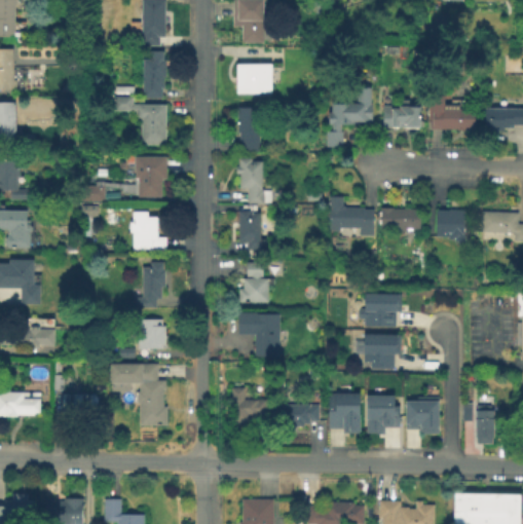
[(15,0),(15,37),(0,36),(0,0),(15,0)]
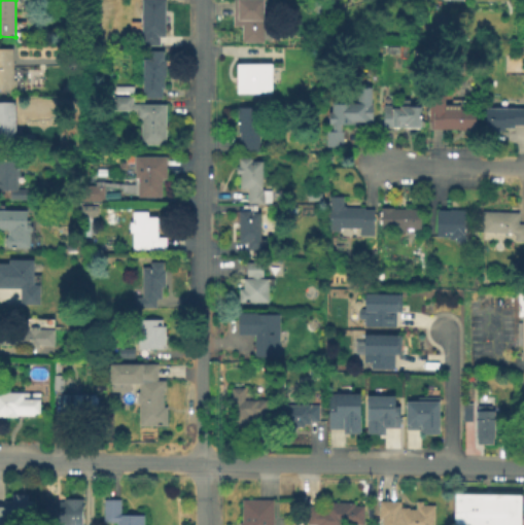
[(161,46),(142,45),(142,35),(132,35),(132,21),(142,22),(142,0),(166,0),(166,37),(161,37),(161,46)]
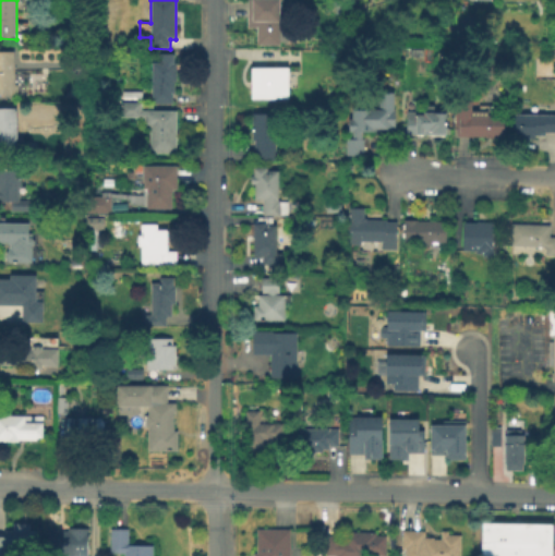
[(280,46),(257,46),(257,28),(248,28),(248,0),(280,0),(280,29),(289,29),(289,44),(280,44),(280,46)]
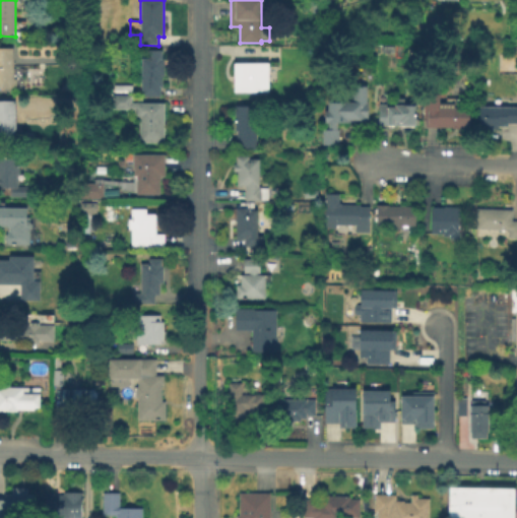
[(17,89),(0,89),(0,49),(13,49),(13,78),(17,78),(17,89)]
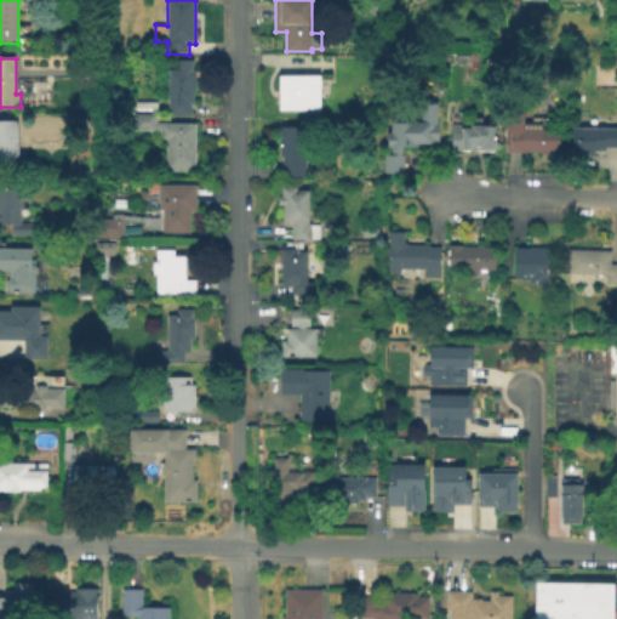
[(193,115),(170,115),(169,71),(178,71),(178,61),(194,60),(194,71),(199,69),(199,91),(195,91),(195,103),(193,104),(193,115)]
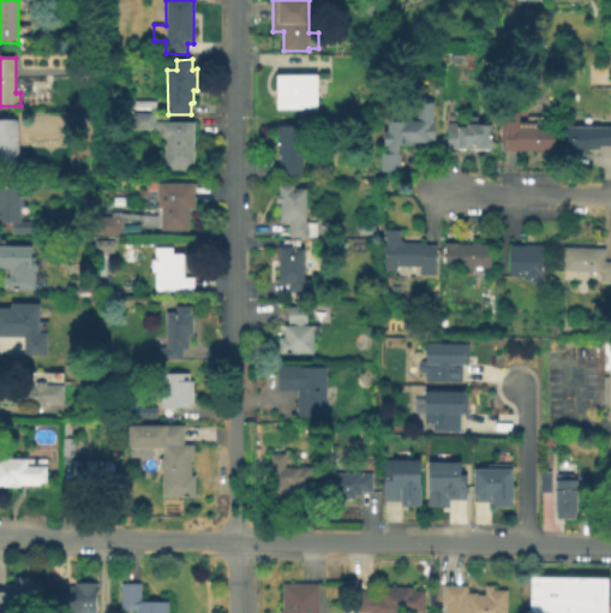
[(319,109),(277,109),(277,75),(318,75),(319,109)]
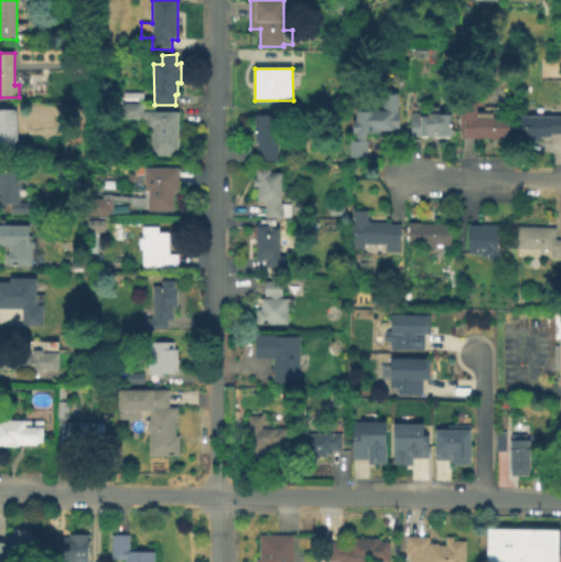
[(400,132),(365,133),(366,141),(368,141),(368,159),(351,159),(349,141),(357,141),(357,133),(353,134),(353,121),(356,120),(356,111),(384,110),(384,94),(400,94),(400,132)]
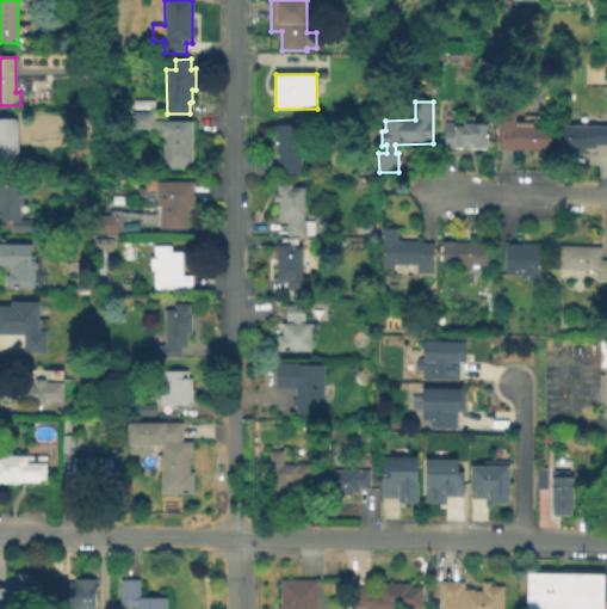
[(555,128),(553,153),(502,151),(505,112),(520,112),(520,123),(538,123),(537,128),(555,128)]
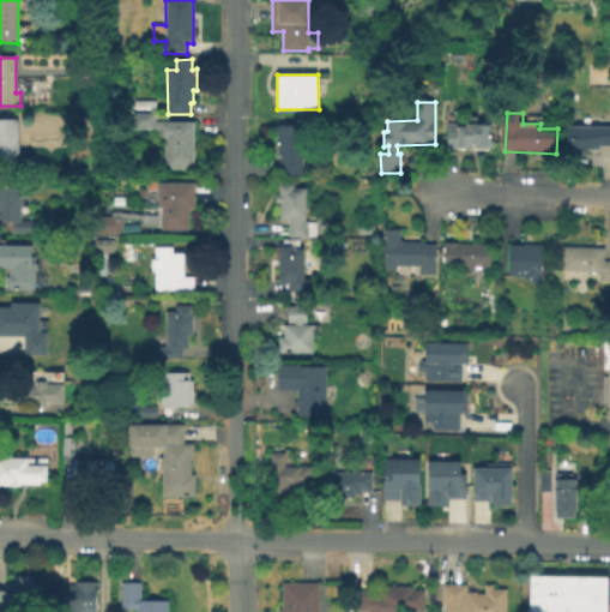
[(194,171),(165,171),(165,142),(159,142),(159,130),(131,130),(131,114),(157,114),(157,121),(194,123),(194,171)]
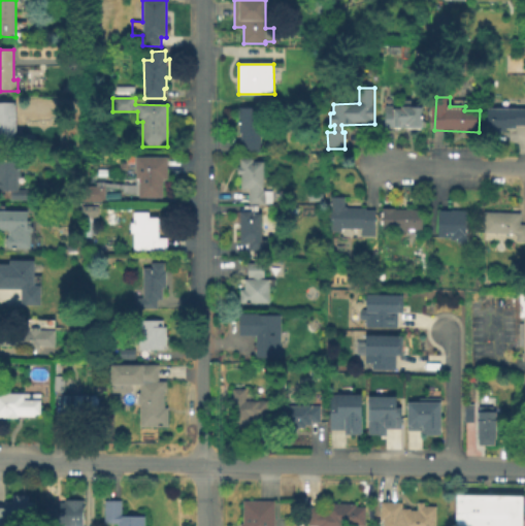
[(423,128),(386,129),(385,105),(396,105),(396,109),(402,109),(402,101),(413,101),(413,107),(423,107),(423,128)]
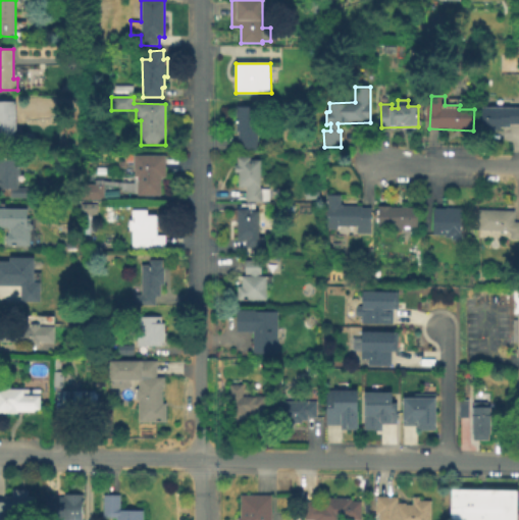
[(17,147),(0,147),(0,102),(17,102),(17,147)]
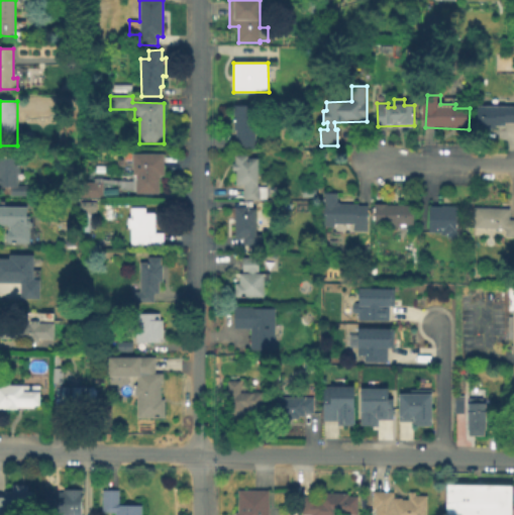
[(259,148),(237,148),(236,130),(232,131),(232,106),(258,105),(259,148)]
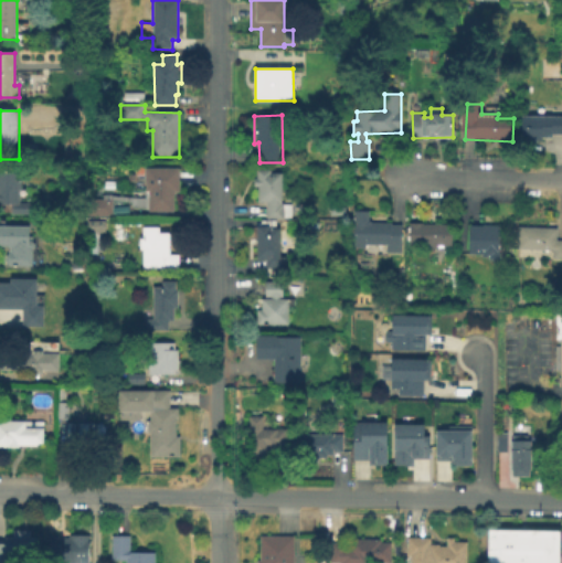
[(561,134),(552,134),(552,137),(542,137),(542,141),(522,141),(522,116),(561,116),(561,134)]
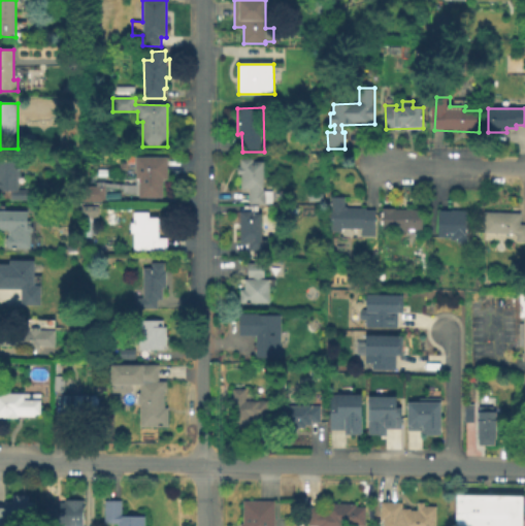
[(162,198),(139,198),(139,179),(136,179),(136,157),(168,157),(168,179),(162,179),(162,198)]
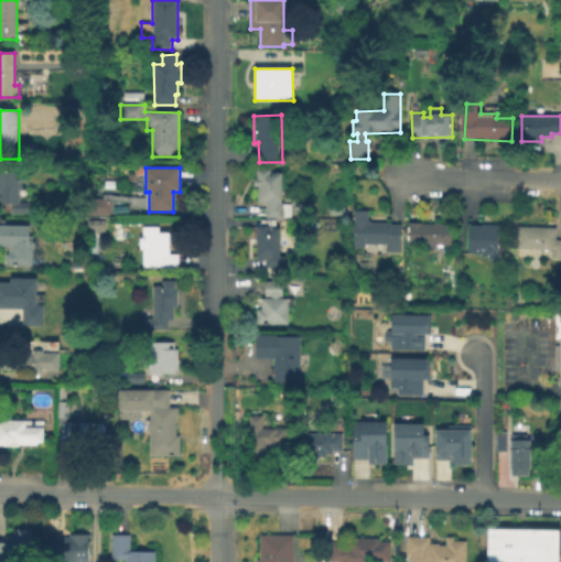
[(292,218),(266,218),(266,202),(258,202),(258,186),(252,186),(252,179),(256,179),(256,170),(270,170),(270,173),(282,172),(282,204),(292,204),(292,218)]
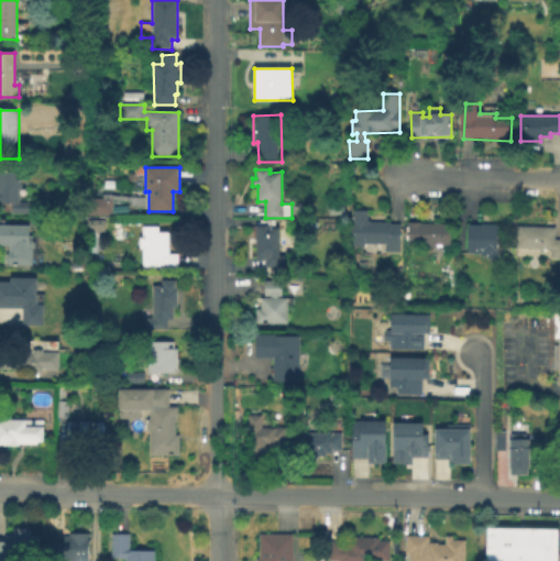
[(39,215),(10,215),(10,204),(0,204),(0,173),(20,173),(20,202),(39,202),(39,215)]
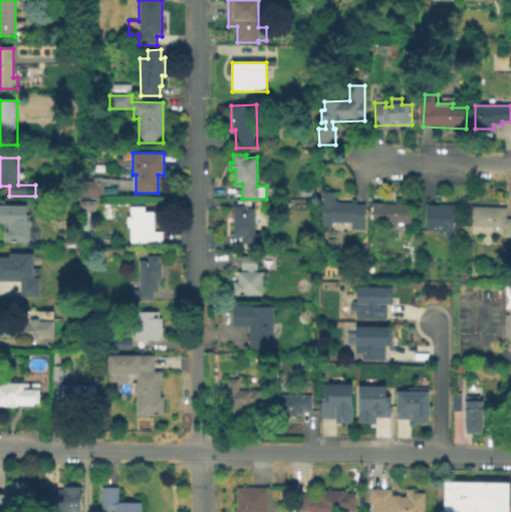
[(103,182),(103,197),(79,197),(79,182),(103,182)]
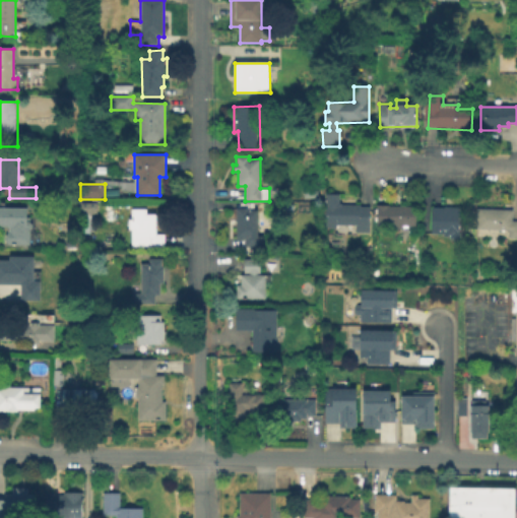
[(372,233),(356,234),(356,224),(337,225),(337,229),(325,229),(324,194),(339,194),(340,204),(362,204),(362,207),(371,207),(372,233)]
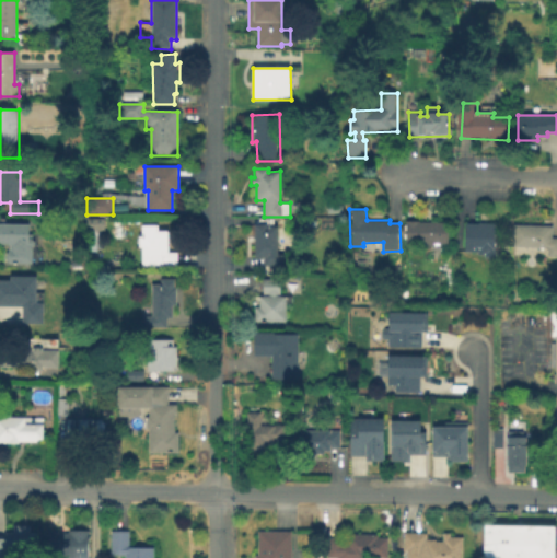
[(106,219),(106,230),(88,230),(88,219),(106,219)]
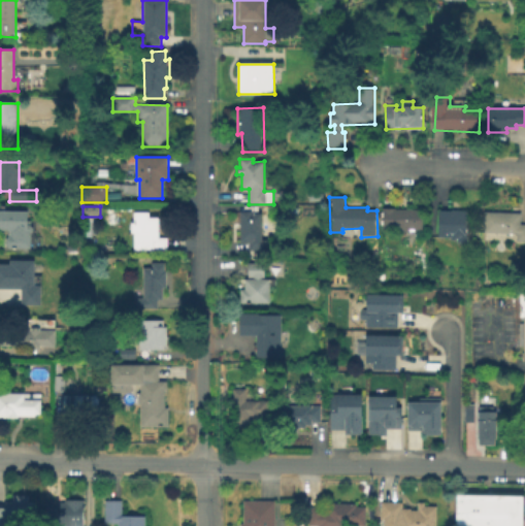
[(422,230),(406,230),(406,233),(396,233),(396,228),(383,228),(384,208),(423,209),(422,230)]
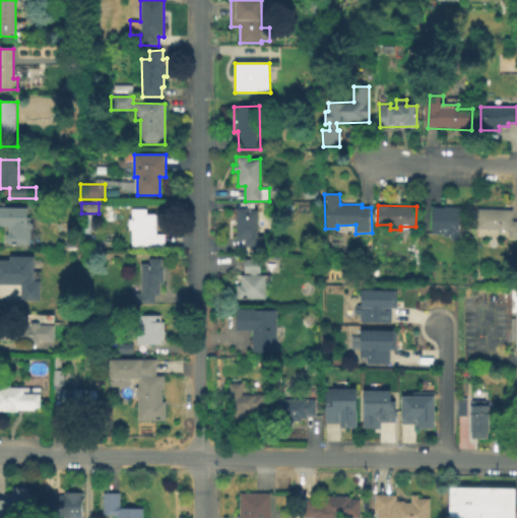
[(460,240),(450,240),(450,237),(443,237),(443,234),(431,234),(431,207),(461,207),(460,240)]
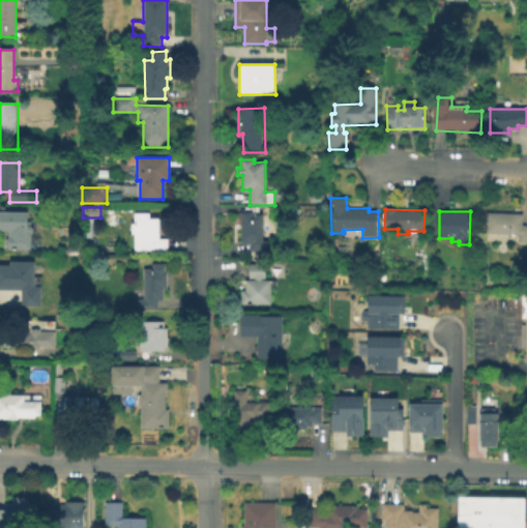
[(31,251),(5,251),(6,232),(0,232),(0,212),(28,212),(28,228),(31,228),(31,251)]
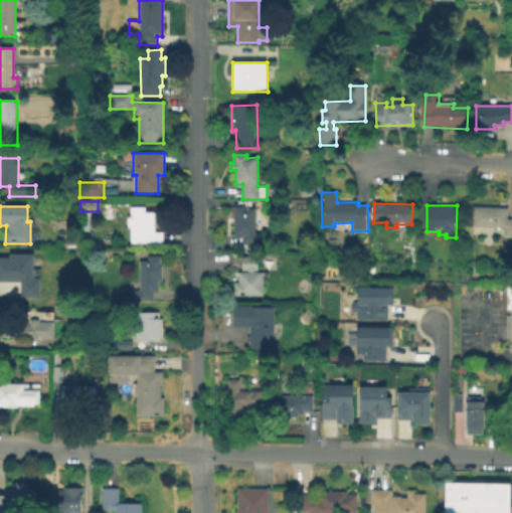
[(261,244),(242,244),(242,237),(234,237),(234,206),(245,206),(245,208),(256,208),(254,233),(261,233),(261,244)]
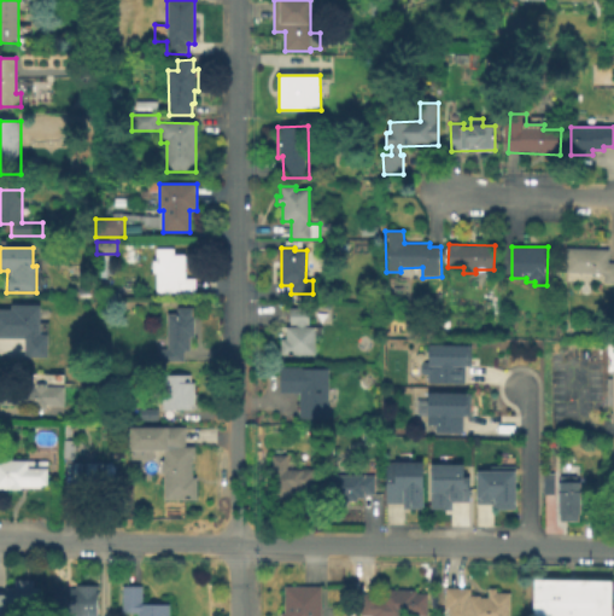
[(613,283),(603,283),(604,274),(566,273),(567,248),(609,249),(609,263),(613,263),(613,283)]
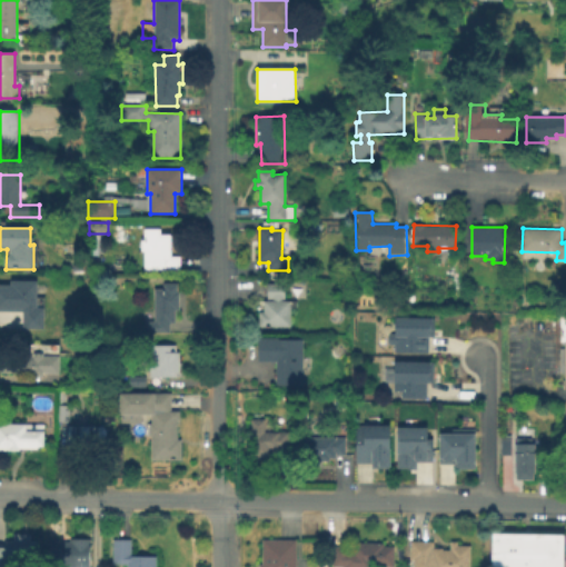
[(180,270),(145,270),(145,251),(141,251),(141,241),(145,241),(145,229),(160,229),(160,235),(171,235),(171,257),(180,257),(180,270)]
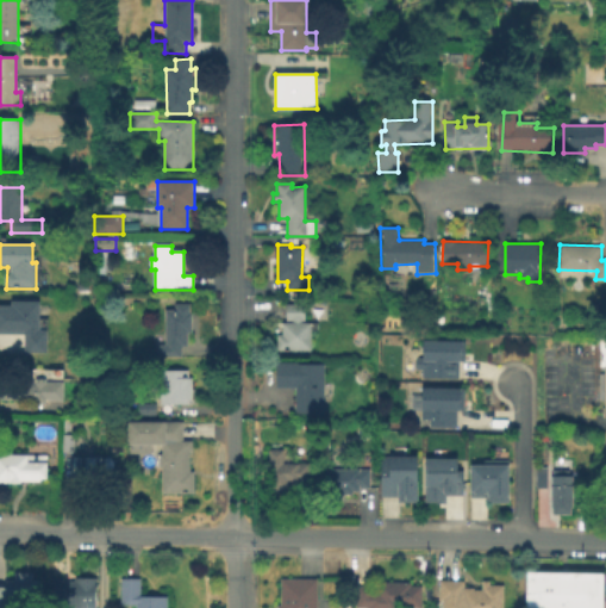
[(47,353),(24,353),(25,334),(0,334),(0,305),(12,306),(12,301),(41,302),(41,329),(47,330),(47,353)]
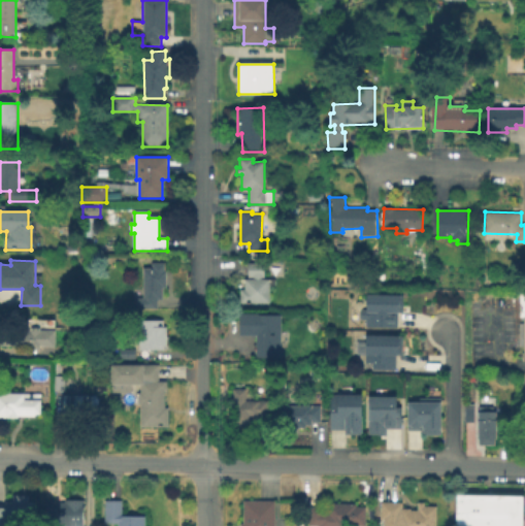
[(158,308),(133,308),(133,298),(143,298),(143,268),(152,268),(152,262),(164,262),(164,270),(167,270),(167,288),(163,288),(163,299),(158,299),(158,308)]
